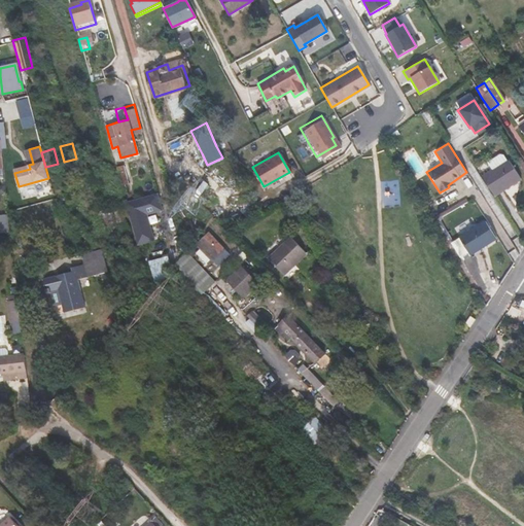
[(490,170),(505,160),(501,153),(498,153),(485,162),(490,170)]
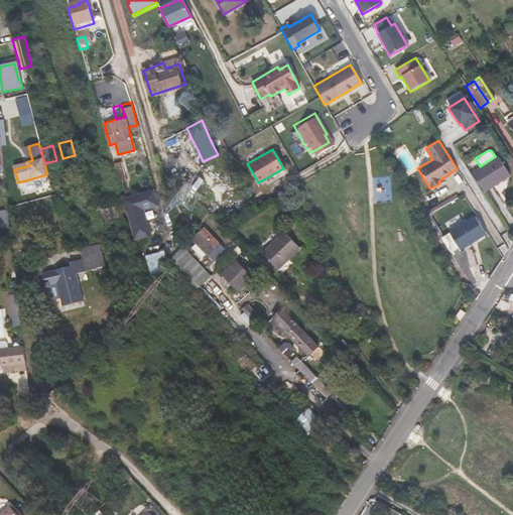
[(509,175),(497,155),(495,156),(480,166),(472,171),(484,191),(509,175)]
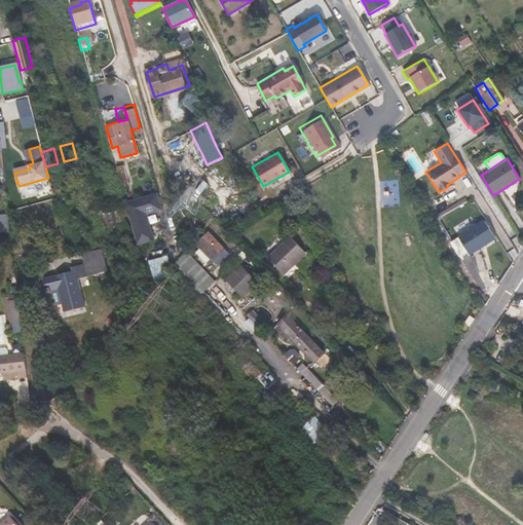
[(127,183),(122,164),(115,166),(120,185),(127,183)]
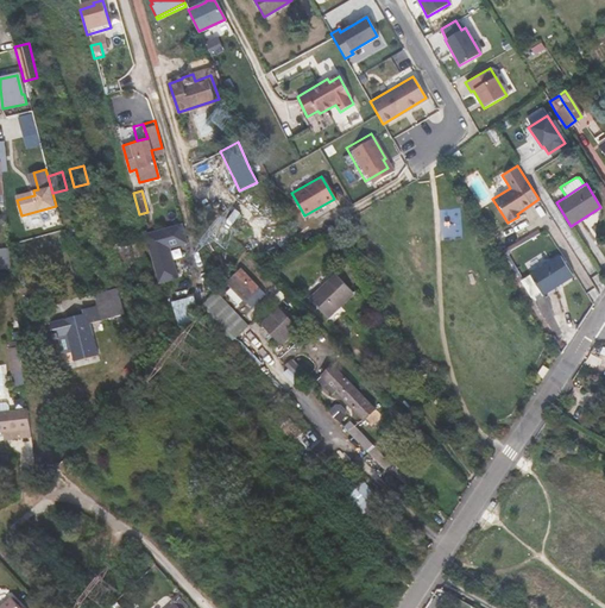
[(181,224),(144,234),(157,283),(171,280),(163,246),(186,240),(181,224)]
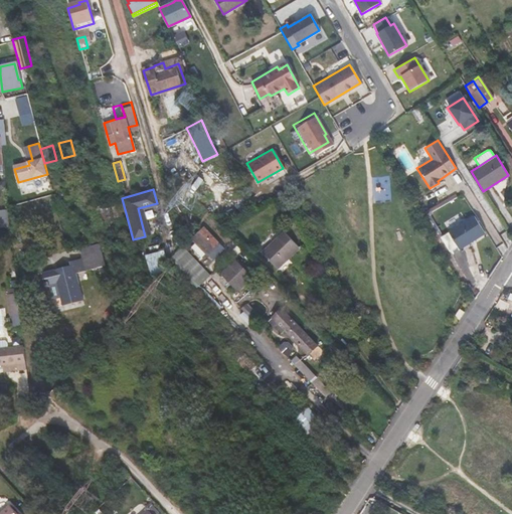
[(117,200),(110,201),(117,224),(123,223),(117,200)]
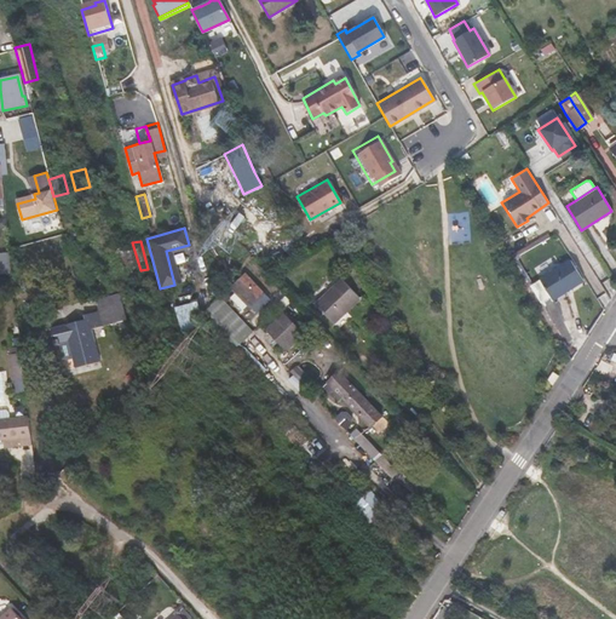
[(140,270),(132,242),(116,247),(122,271),(130,269),(130,267),(137,264),(139,271),(140,270)]
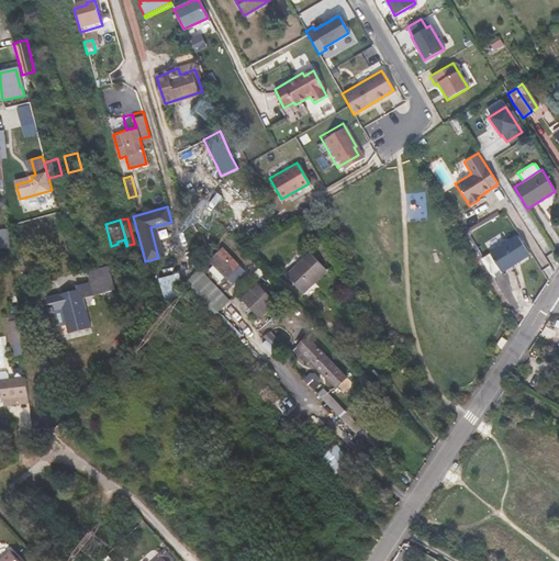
[(151,227),(158,258),(164,257),(156,229),(171,224),(171,222),(151,227)]
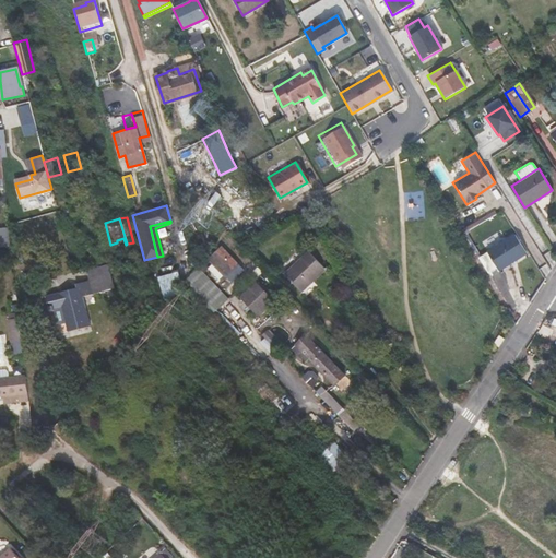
[(0,246),(10,246),(10,245),(10,242),(8,228),(8,227),(0,227),(0,246)]
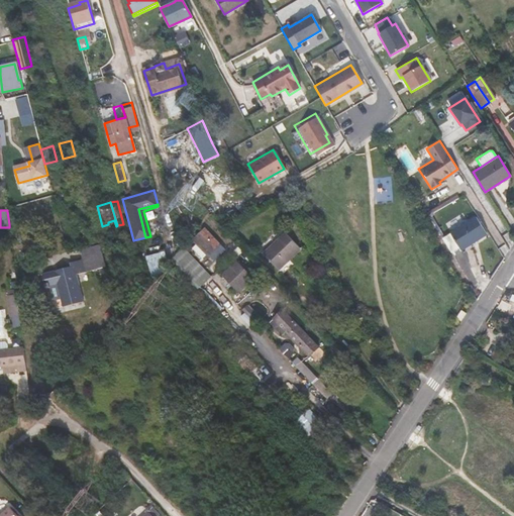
[(487,233),(476,216),(450,231),(461,250),(487,233)]
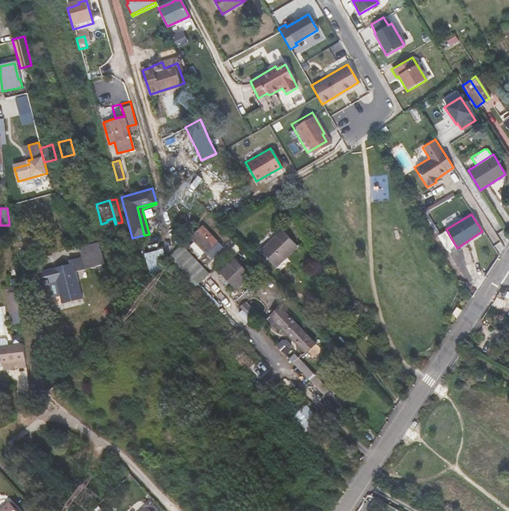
[(216,242),(201,227),(190,237),(206,252),(216,242)]
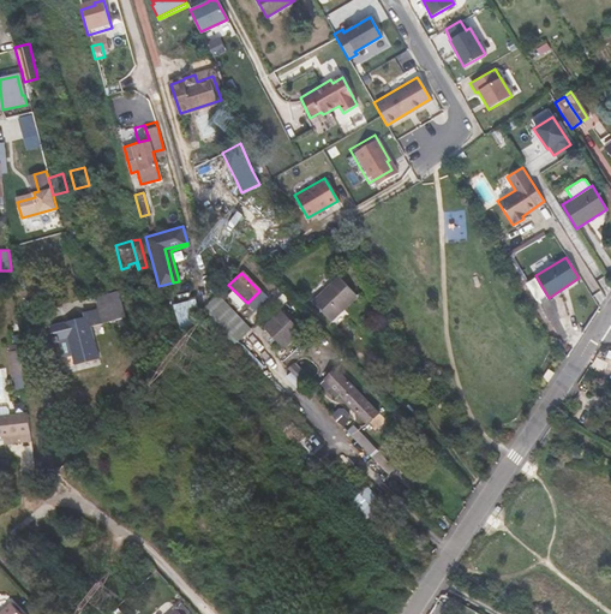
[(337,275),(323,290),(311,300),(330,321),(335,316),(357,296),(337,275)]
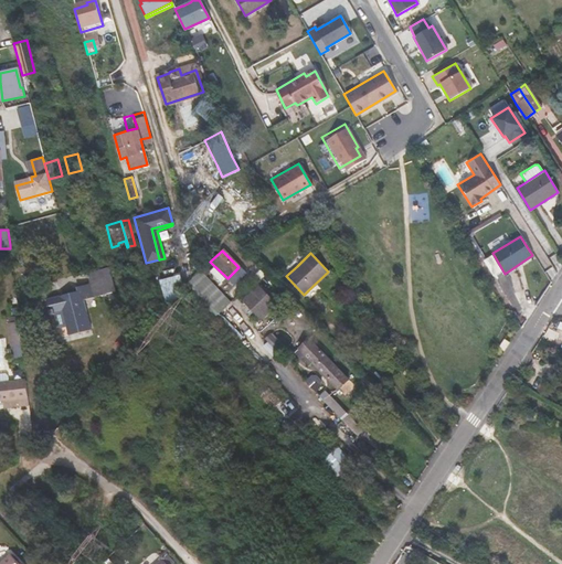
[(98,296),(115,291),(108,267),(92,272),(86,273),(88,283),(75,286),(75,289),(48,297),(50,312),(61,309),(67,333),(89,328),(83,298),(97,295),(98,296)]
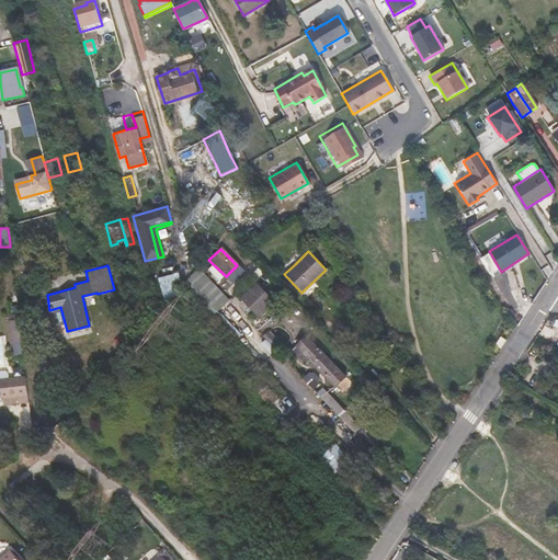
[(242,271),(237,265),(226,276),(231,282),(242,271)]
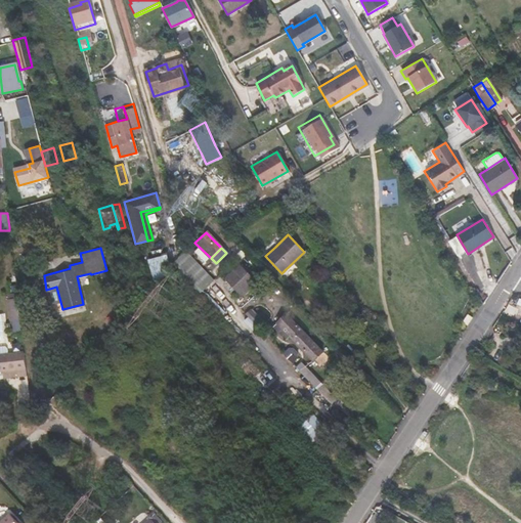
[(162,268),(170,266),(167,255),(147,260),(155,284),(157,281),(164,273),(162,268)]
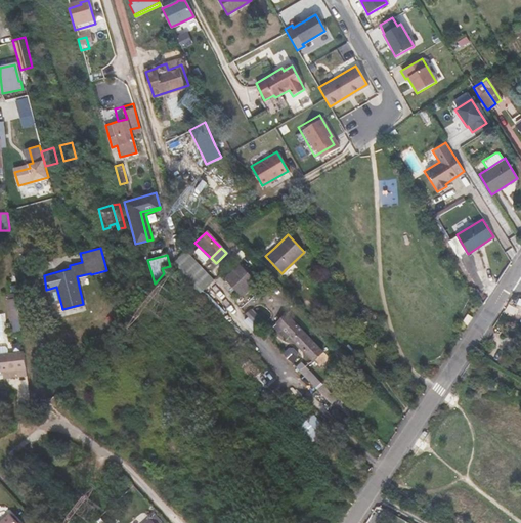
[(232,260),(218,273),(240,296),(255,281),(232,260)]
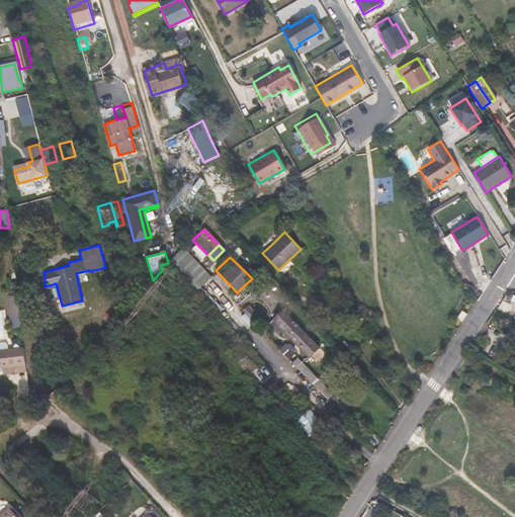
[(15,295),(5,296),(8,316),(17,315),(15,295)]
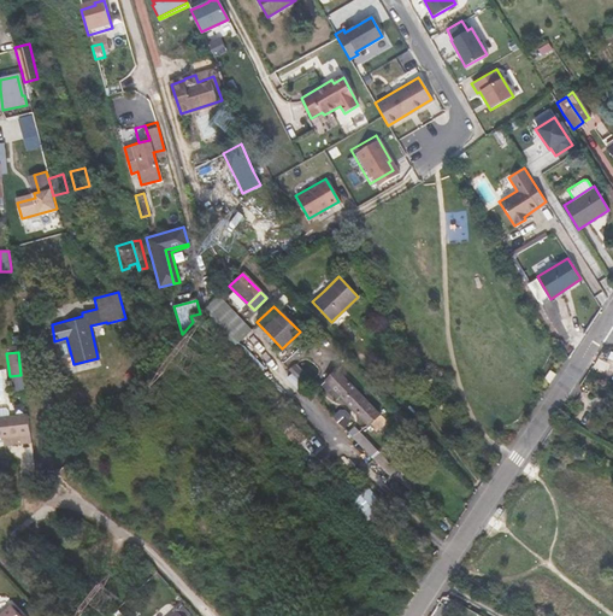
[(294,363),(288,369),(302,385),(308,377),(294,363)]
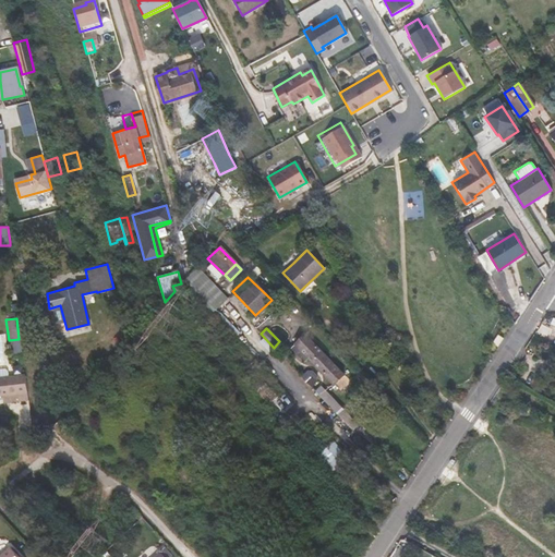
[(304,335),(301,337),(318,355),(312,362),(333,384),(342,374),(304,335)]
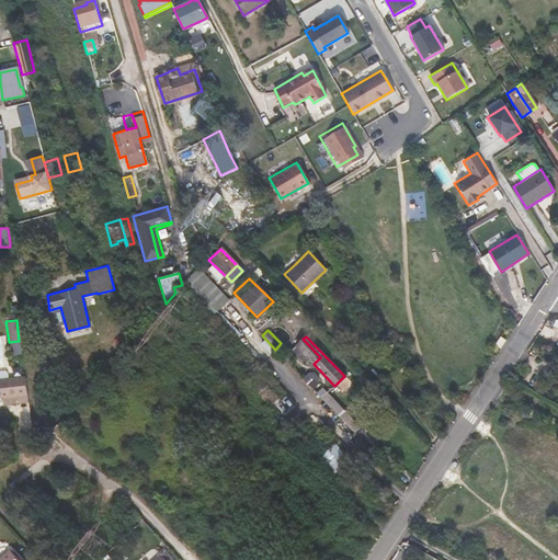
[(320,357),(303,339),(296,346),(297,346),(310,361),(314,364),(320,357)]
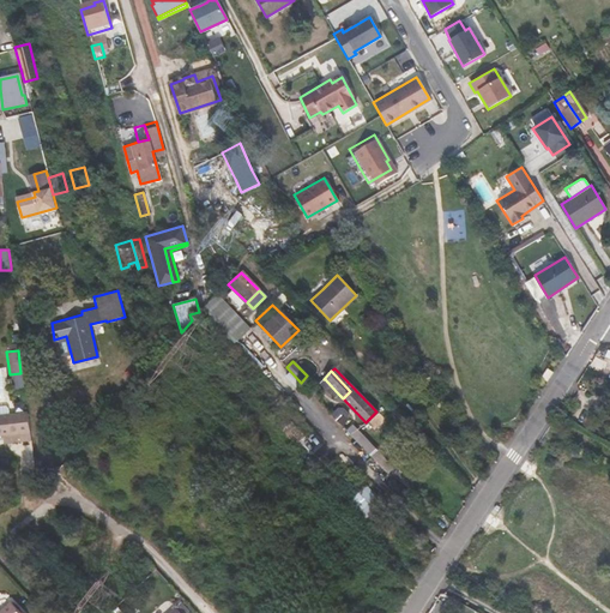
[(339,395),(325,379),(320,385),(334,400),(339,395)]
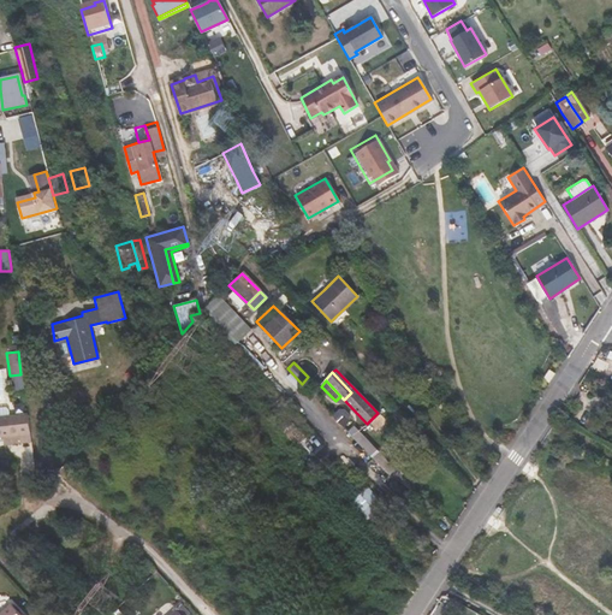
[(298,431),(307,424),(287,404),(271,421),(296,447),(306,438),(298,431)]
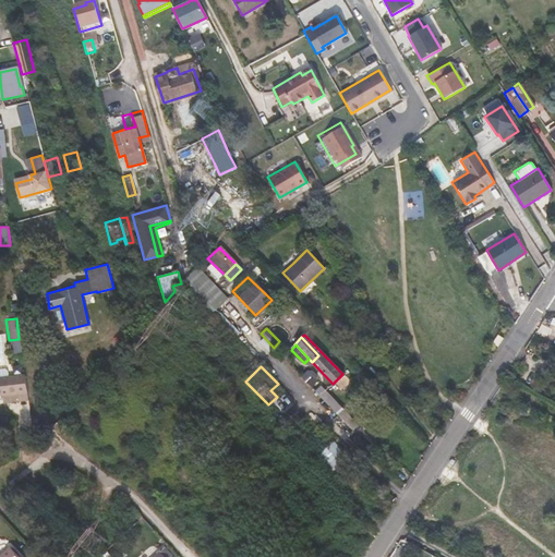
[(13,392),(14,401),(25,400),(22,374),(7,376),(5,370),(3,367),(0,368),(0,395),(2,395),(13,392)]
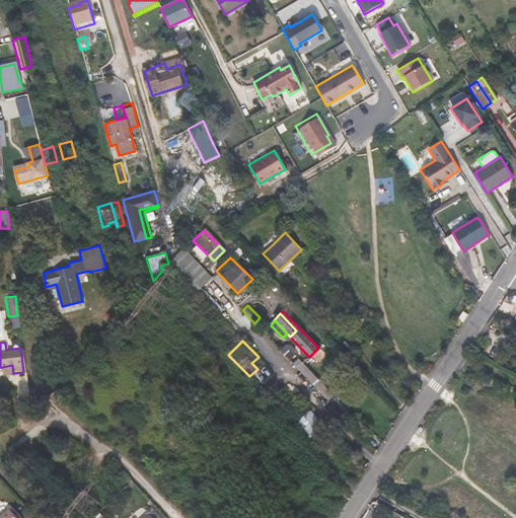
[(301,362),(296,367),(327,399),(333,394),(301,362)]
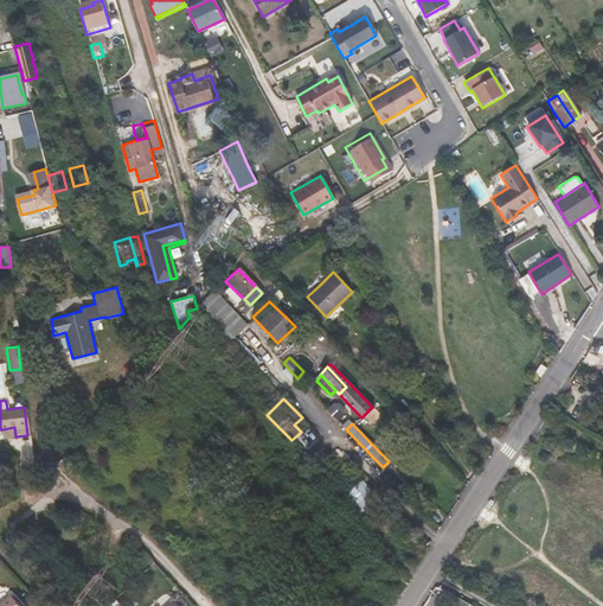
[(2,438),(15,437),(14,427),(2,429),(2,438)]
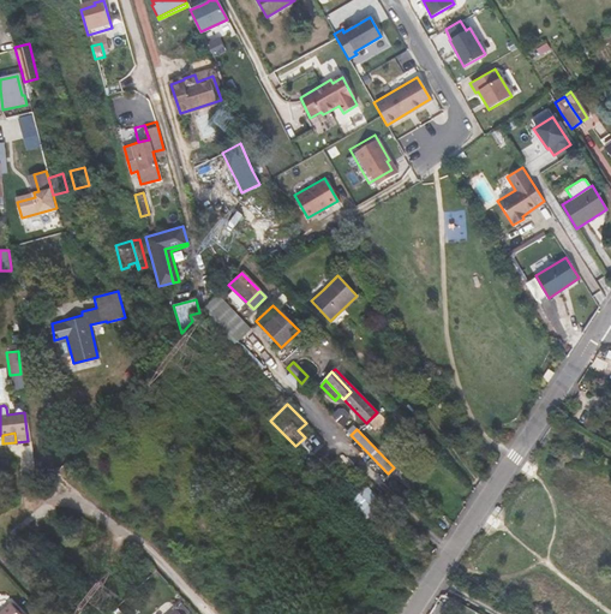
[(385,507),(366,487),(351,501),(370,522),(385,507)]
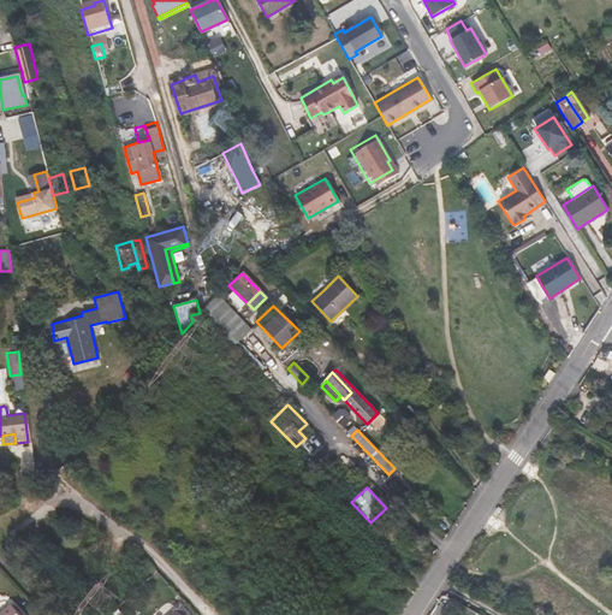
[(172,607),(174,609),(167,614),(184,614),(188,613),(178,601),(172,607)]
